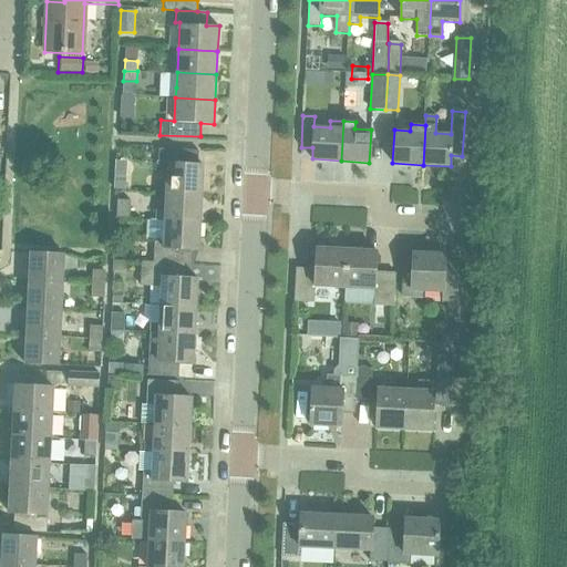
[(167,173),(166,192),(202,193),(203,165),(198,164),(199,151),(158,148),(157,173),(167,173)]
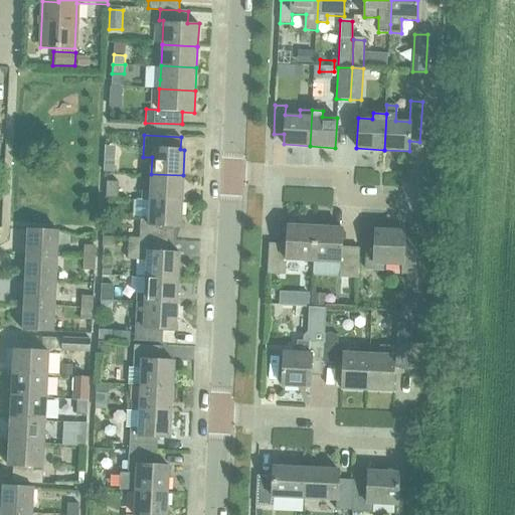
[(141,192),(141,200),(182,202),(183,175),(151,174),(150,192),(141,192)]
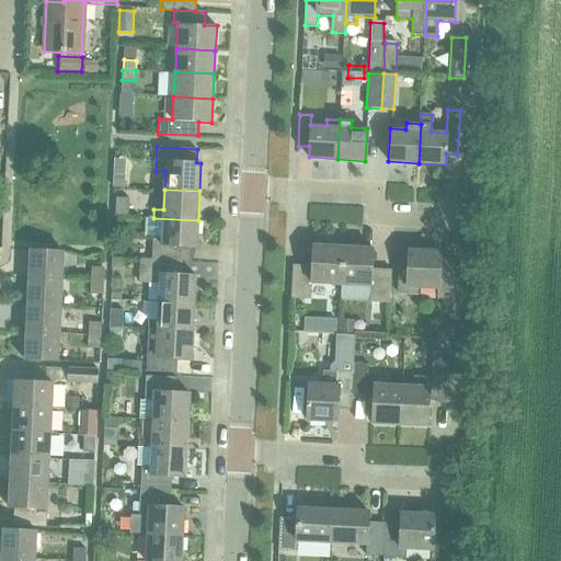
[(129,198),(116,197),(116,215),(129,216),(129,198)]
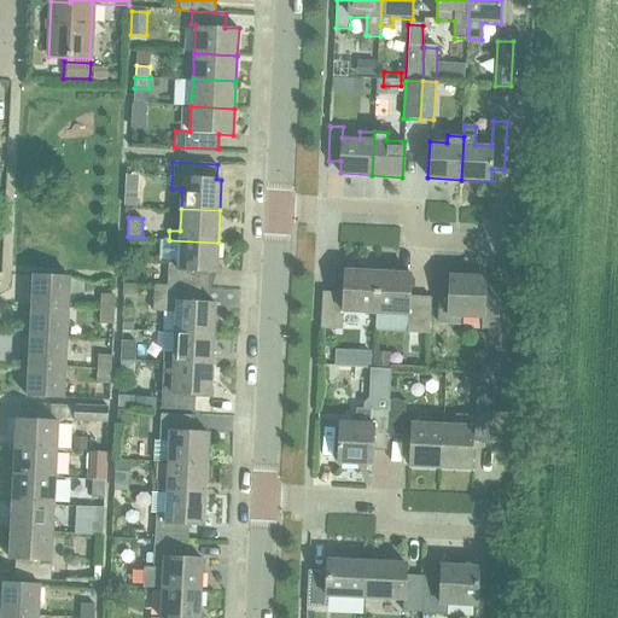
[(168,261),(167,286),(200,289),(200,287),(208,287),(209,272),(216,273),(219,243),(169,240),(164,240),(163,261),(168,261)]
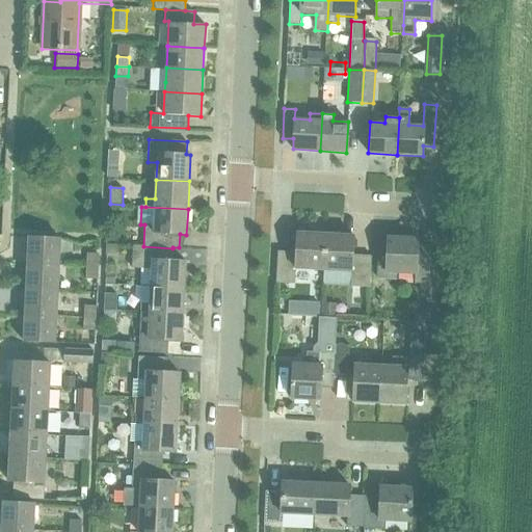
[(294,269),(323,271),(325,234),(296,233),(295,253),(277,251),(275,283),(294,283),(294,269)]
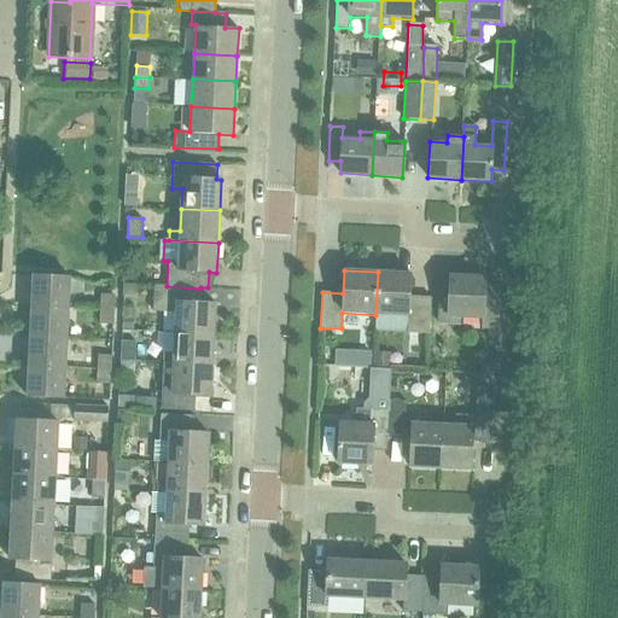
[(378,272),(375,315),(413,316),(413,333),(429,334),(430,297),(409,296),(409,273),(378,272)]
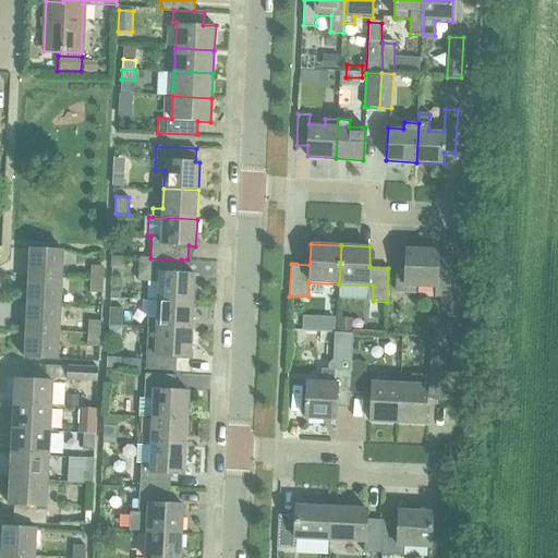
[(28,249),(27,277),(61,279),(62,250),(28,249)]
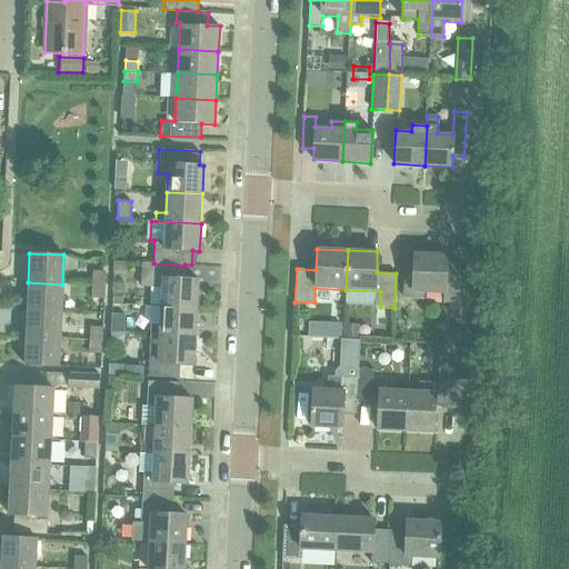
[(425,300),(425,293),(445,295),(445,305),(458,306),(460,262),(447,262),(447,256),(415,253),(413,269),(405,269),(402,299),(425,300)]
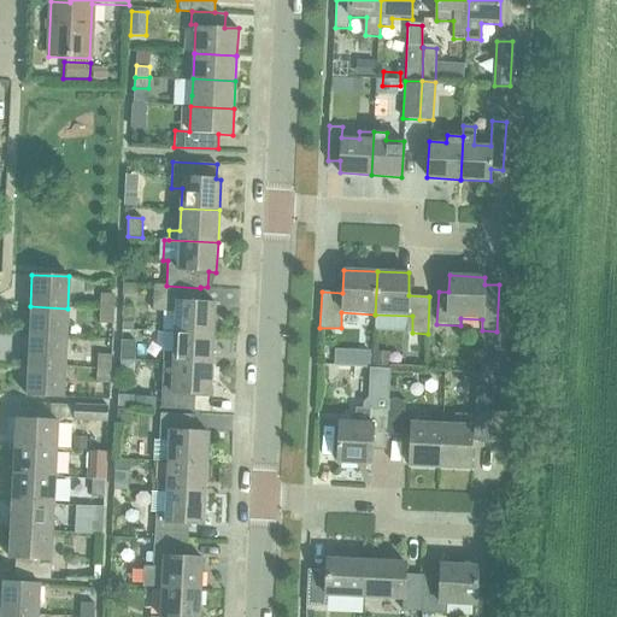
[(176,311),(175,331),(213,334),(215,304),(199,303),(200,288),(166,286),(154,285),(153,311),(176,311)]
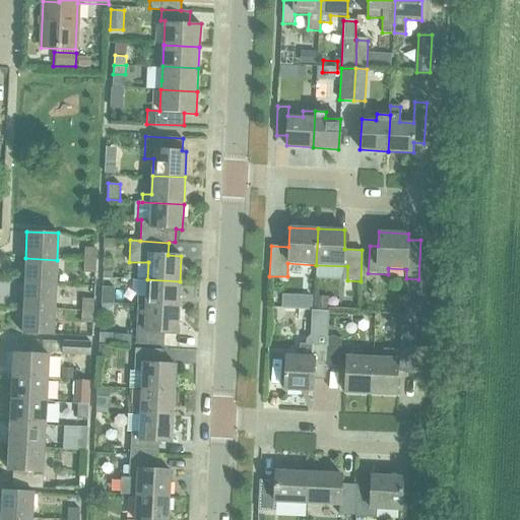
[(85,248),(85,261),(96,262),(98,248),(85,248)]
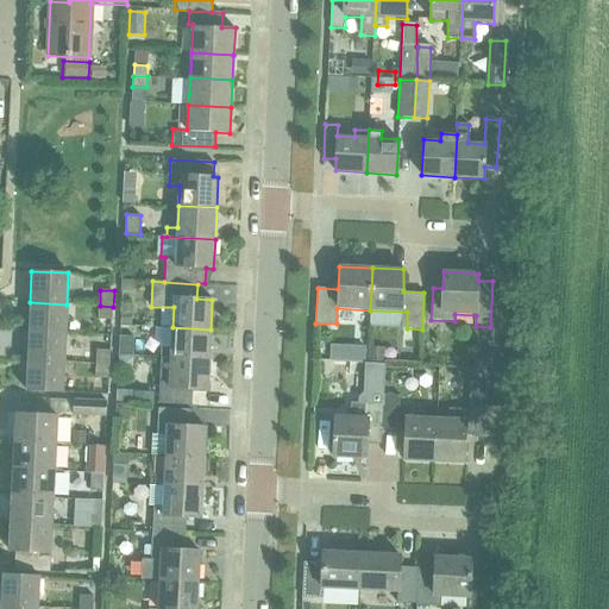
[(30,302),(27,331),(66,333),(67,305),(30,302)]
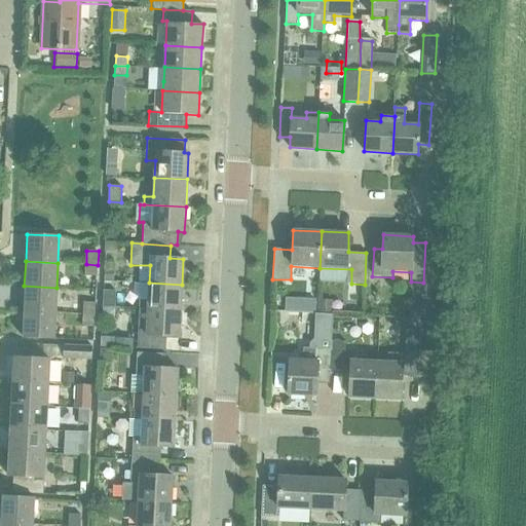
[(98,265),(86,264),(85,275),(97,276),(98,265)]
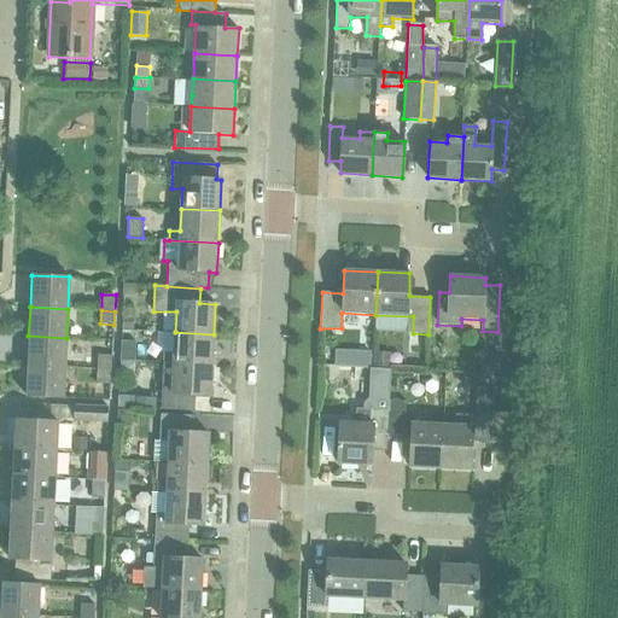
[(174,363),(211,366),(214,334),(175,332),(174,353),(163,353),(163,363),(174,363)]
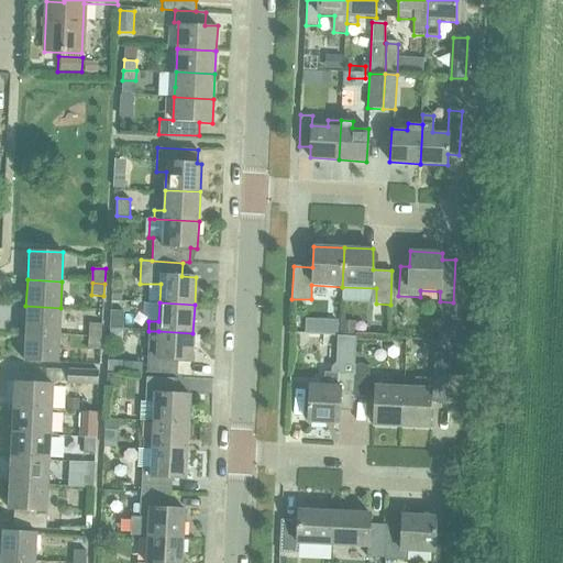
[(25,306),(24,333),(58,334),(61,308),(25,306)]
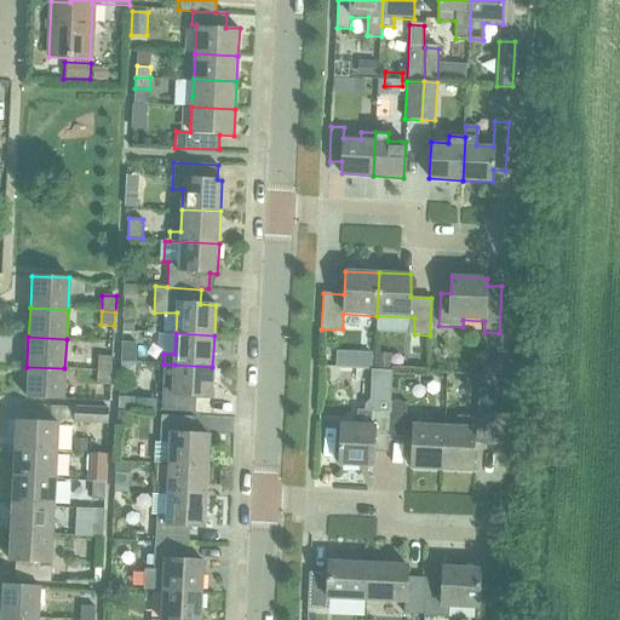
[(121,362),(137,363),(137,343),(122,343),(121,362)]
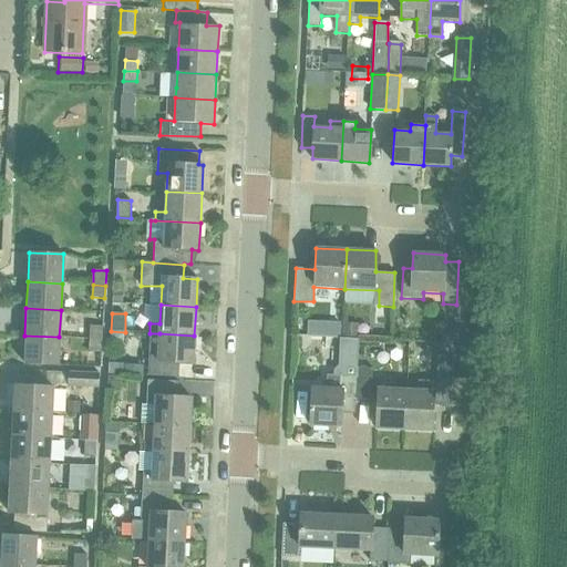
[(325,322),(325,338),(340,338),(341,338),(342,323),(325,322)]
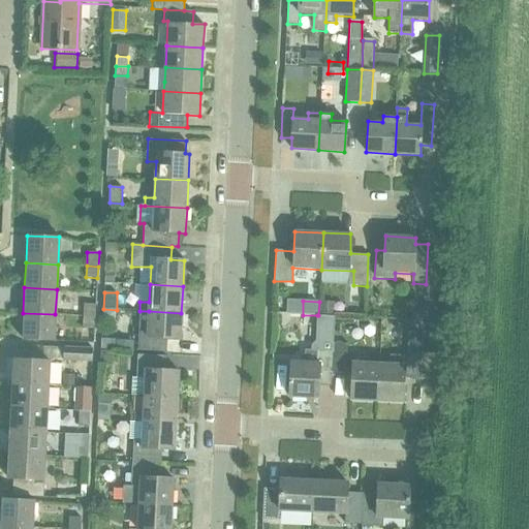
[(84,305),(84,316),(96,316),(96,305),(84,305)]
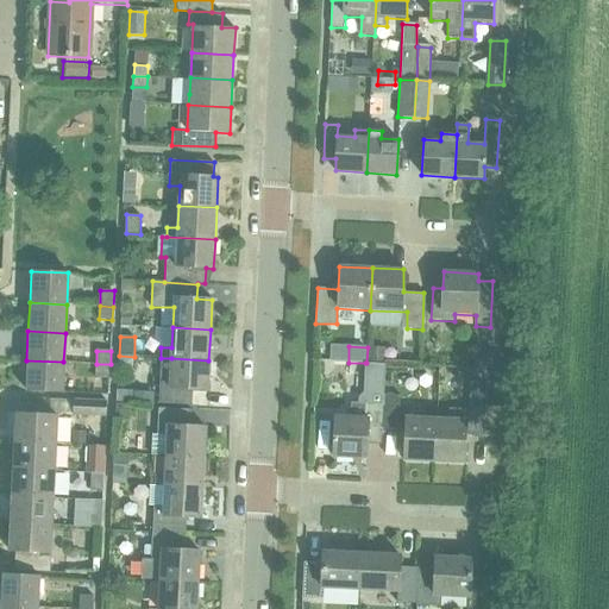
[(207,390),(208,360),(171,358),(161,358),(159,377),(159,403),(192,405),(193,389),(207,390)]
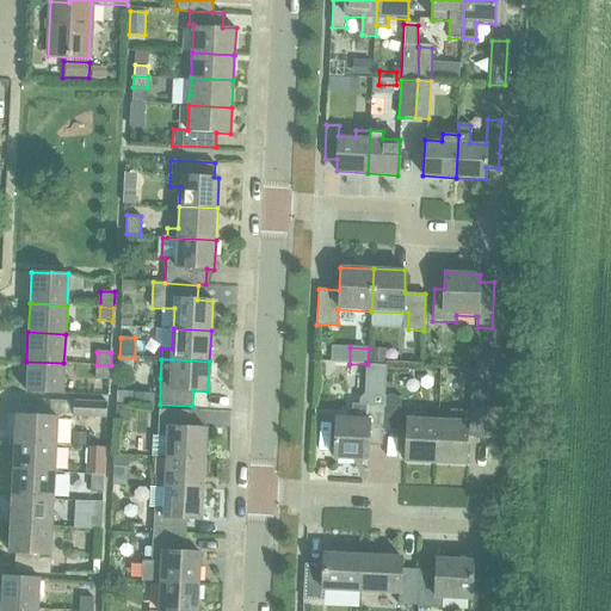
[(63,363),(26,362),(25,393),(62,394),(63,363)]
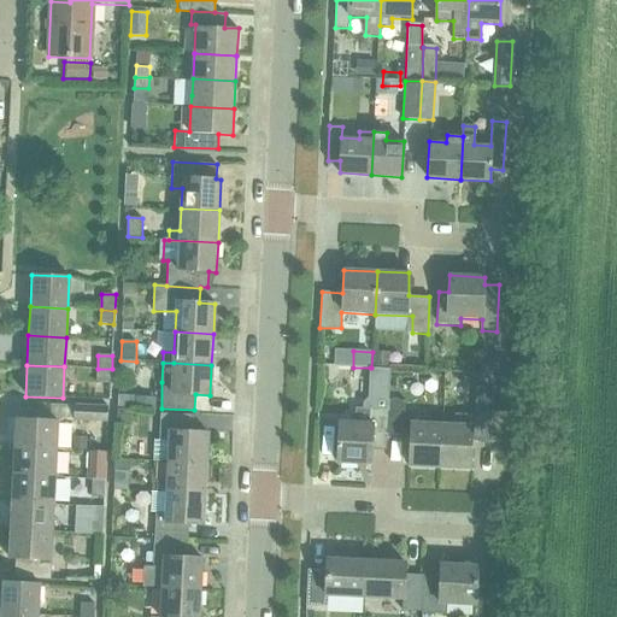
[(340,421),(338,462),(372,464),(372,451),(387,452),(388,434),(389,400),(391,392),(392,369),(371,368),(370,368),(369,398),(364,403),(364,407),(357,407),(356,422),(340,421)]
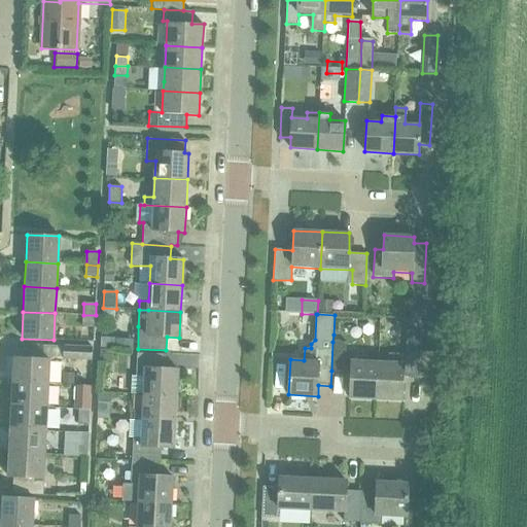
[(96,315),(83,315),(83,327),(96,327),(96,315)]
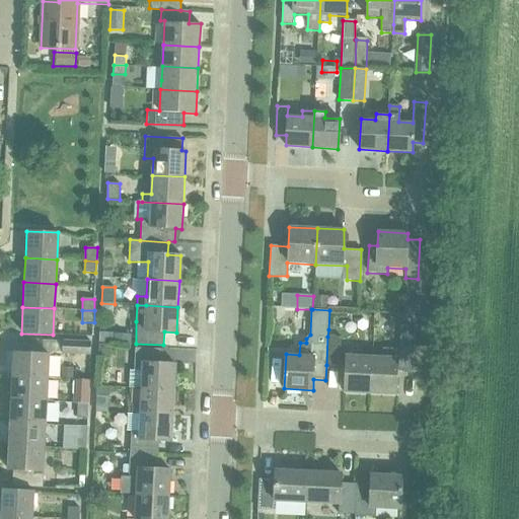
[(372,357),(370,393),(395,394),(396,370),(414,371),(415,356),(416,327),(401,327),(400,349),(383,348),(383,358),(372,357)]
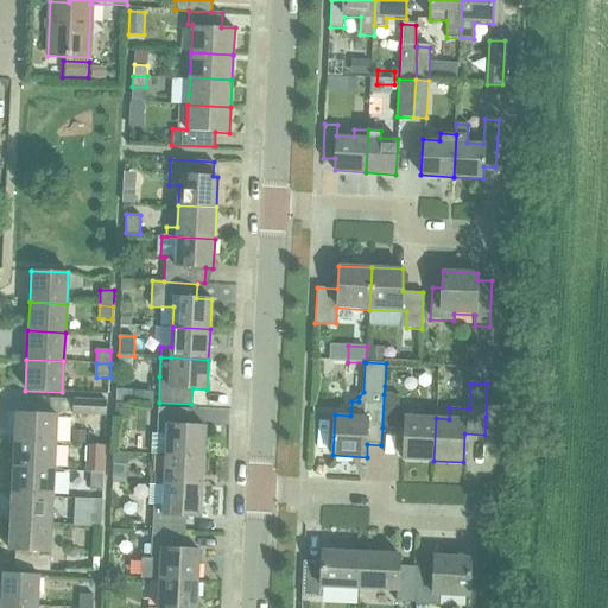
[(130,406),(133,406),(134,391),(116,390),(116,405),(130,406)]
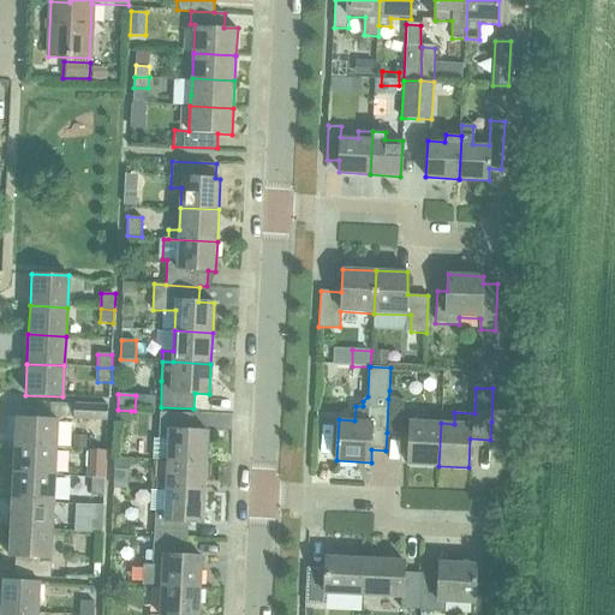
[(405,400),(388,399),(387,433),(402,434),(405,400)]
